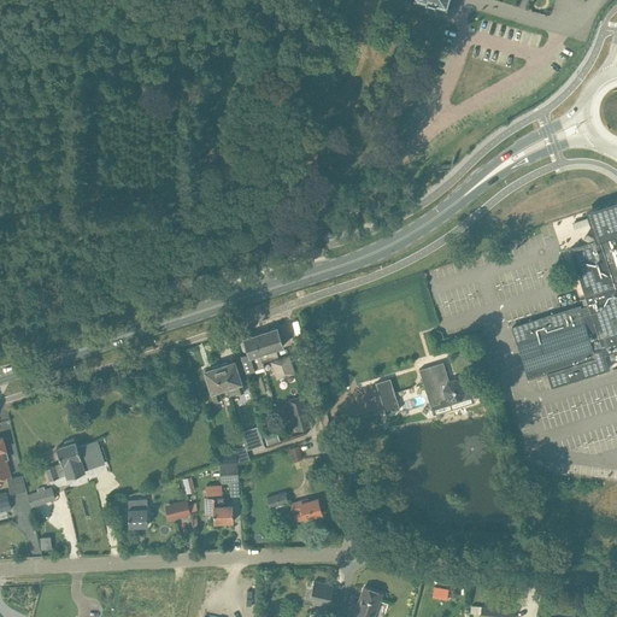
[(580,305),(512,327),(528,378),(548,372),(552,386),(609,369),(605,354),(616,350),(616,200),(597,207),(598,210),(592,211),(591,213),(594,224),(595,230),(598,239),(570,248),(586,297),(589,309),(582,311),(581,304),(580,305)]
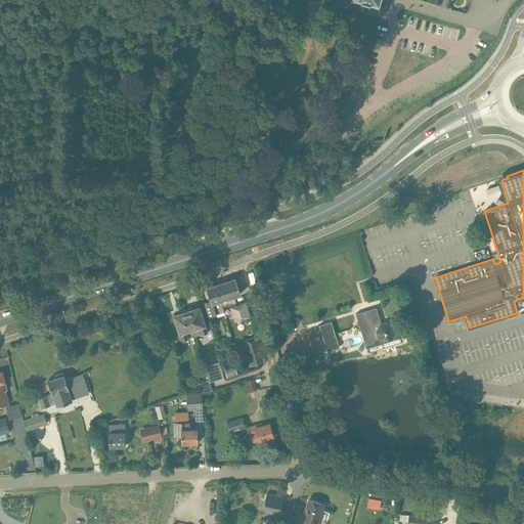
[(219,293),(223,306),(235,302),(233,296),(241,294),(235,277),(216,284),(219,293)]
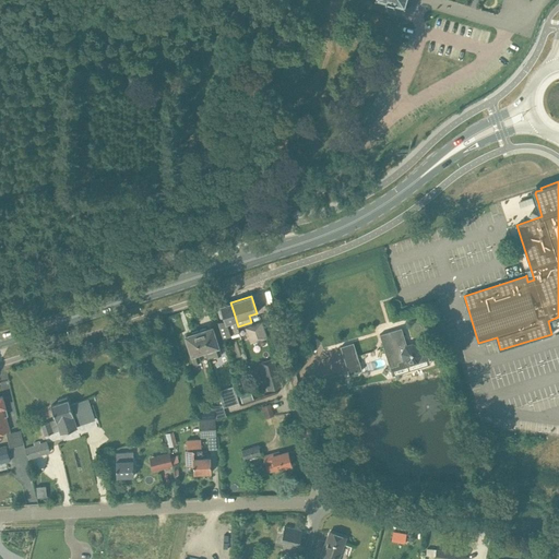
[(239,332),(238,326),(234,312),(230,302),(221,306),(226,320),(218,322),(223,337),(239,332)]
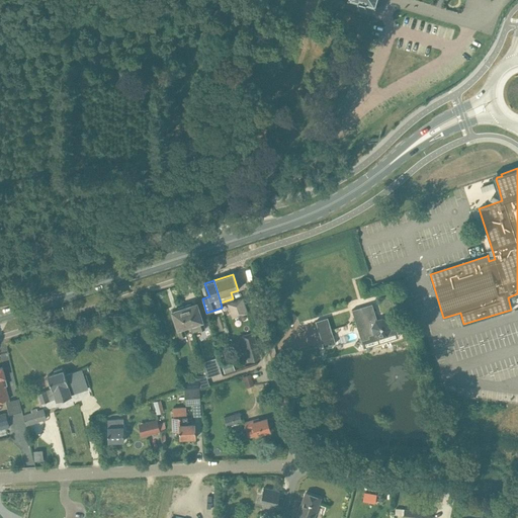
[(248,313),(243,298),(228,304),(233,318),(248,313)]
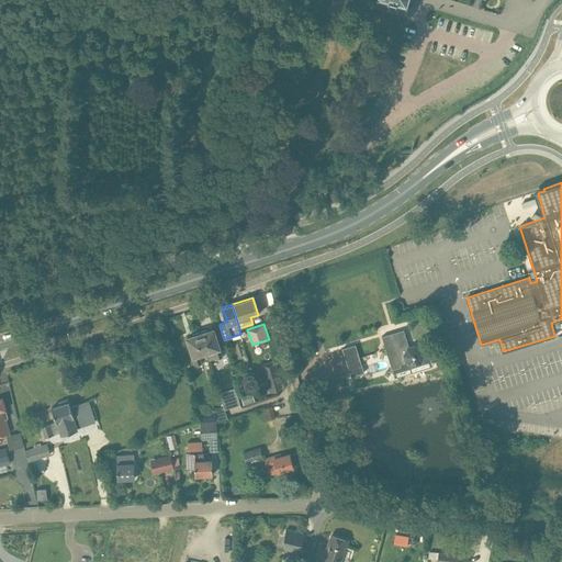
[(208,329),(200,332),(206,352),(214,349),(217,359),(223,357),(213,329),(208,330),(208,329)]
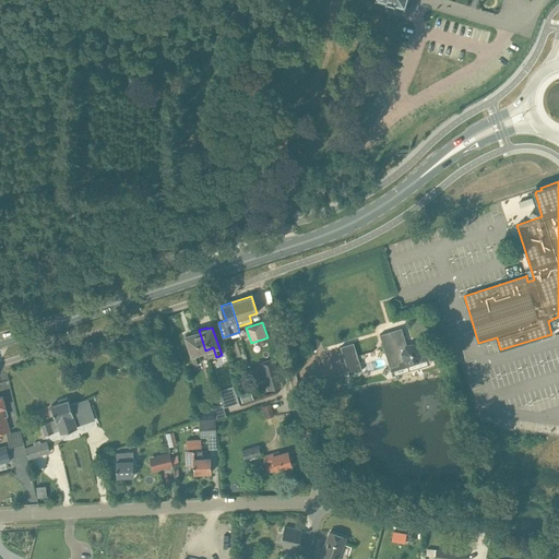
[(402,328),(380,334),(390,367),(399,365),(397,361),(403,360),(411,365),(419,361),(423,355),(420,347),(413,343),(406,344),(402,328)]
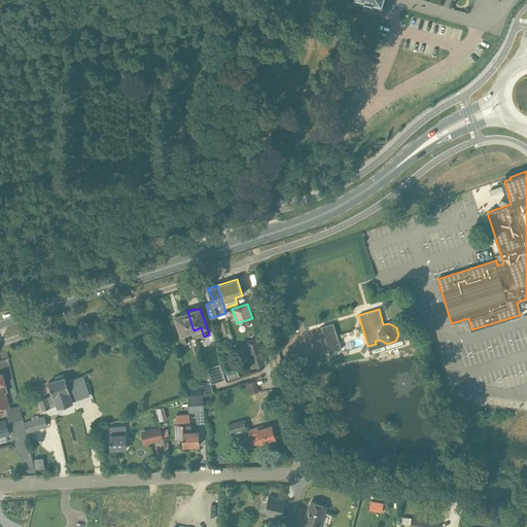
[(186,332),(194,330),(187,311),(181,313),(181,315),(175,316),(184,343),(189,341),(186,332)]
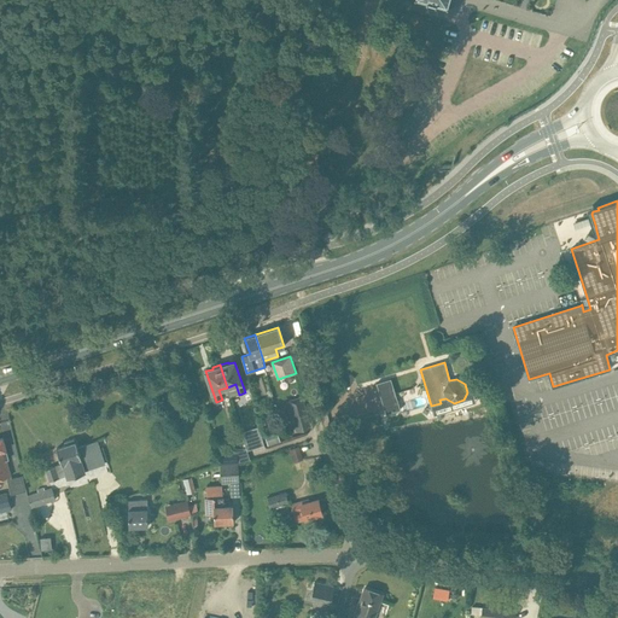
[(391,379),(377,384),(386,414),(401,409),(391,379)]
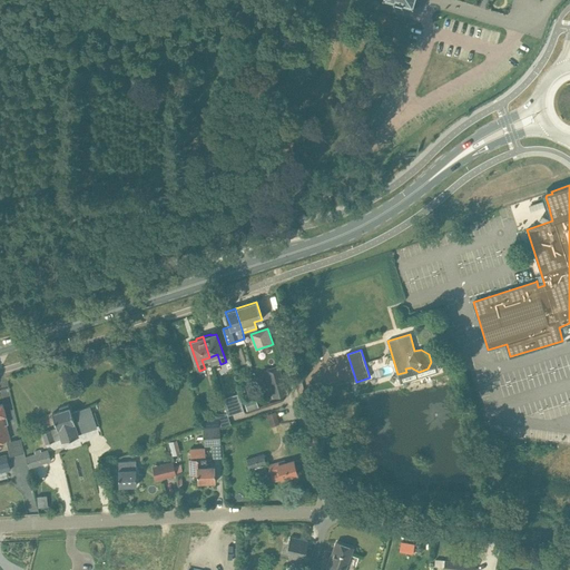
[(99,363),(90,365),(94,379),(102,376),(99,363)]
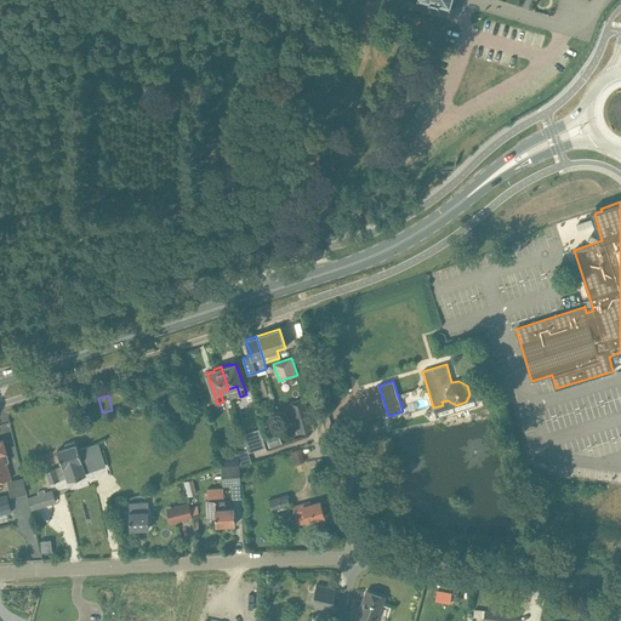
[(312,429),(303,399),(290,403),(298,433),(312,429)]
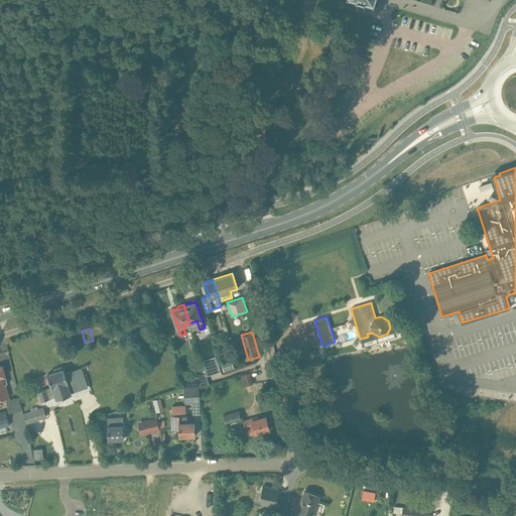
[(202,361),(206,374),(207,376),(221,372),(216,356),(202,361)]
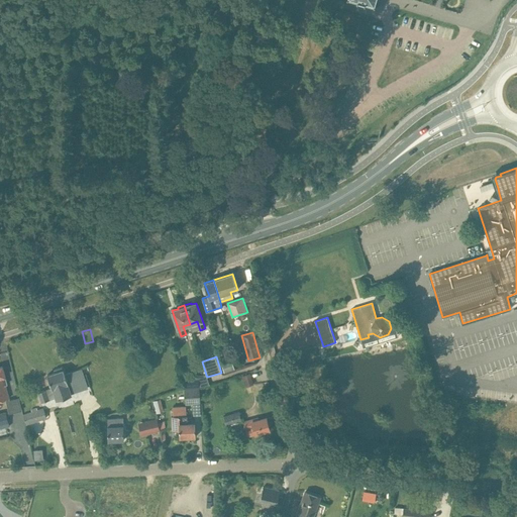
[(232,360),(222,365),(224,373),(235,369),(232,360)]
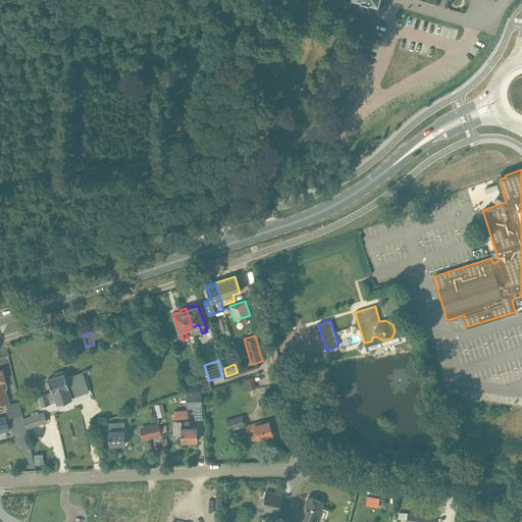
[(0,404),(7,403),(8,402),(5,388),(7,387),(2,370),(0,370),(0,404)]
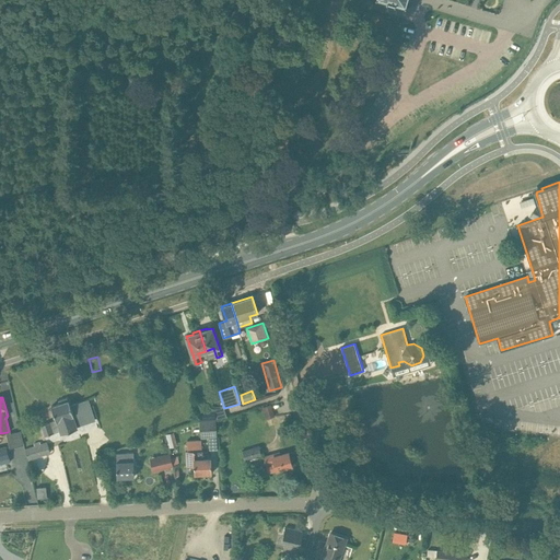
[(89,399),(70,405),(69,400),(51,406),(56,420),(50,422),(49,422),(42,424),(45,435),(77,426),(95,419),(89,399)]
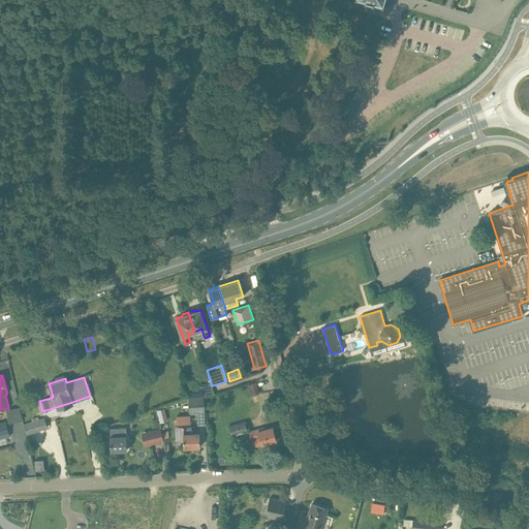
[(249,384),(253,395),(261,392),(257,381),(249,384)]
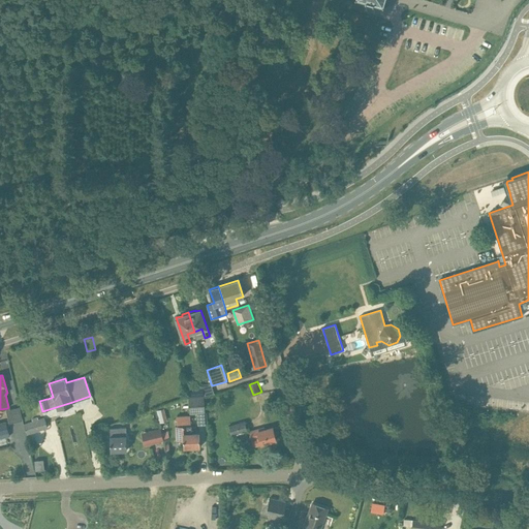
[(203,387),(188,389),(189,399),(204,398),(203,387)]
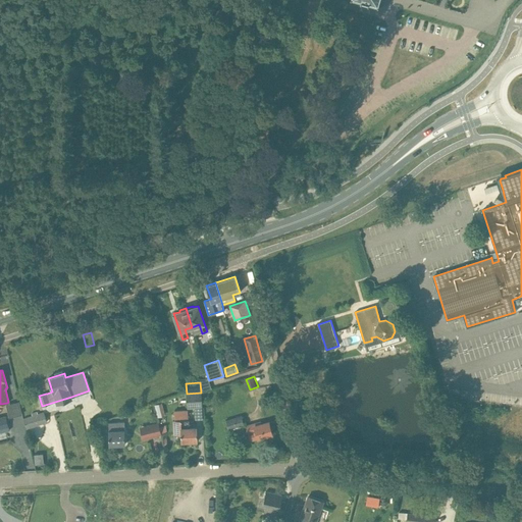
[(201,393),(187,394),(188,409),(202,408),(201,393)]
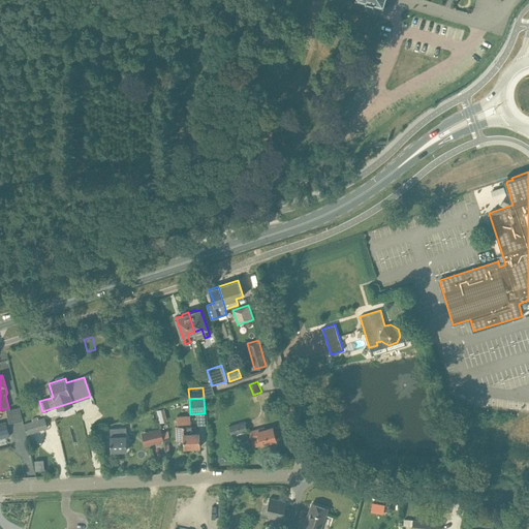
[(159,422),(168,419),(166,407),(157,409),(159,422)]
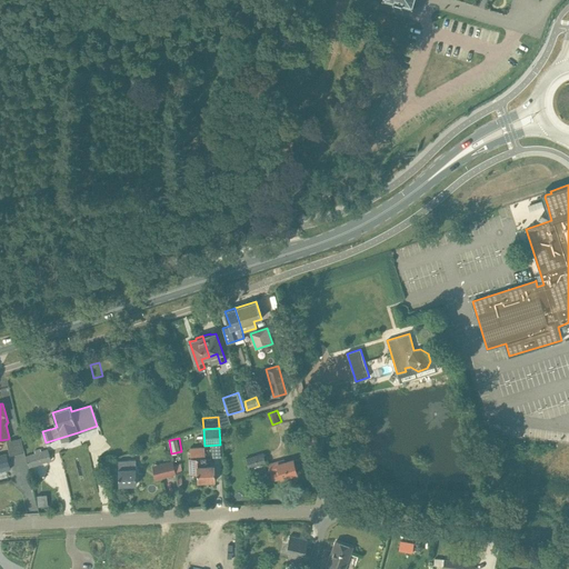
[(207,457),(205,457),(205,447),(190,448),(190,458),(189,458),(189,473),(197,473),(198,481),(216,480),(215,465),(207,466),(207,457)]
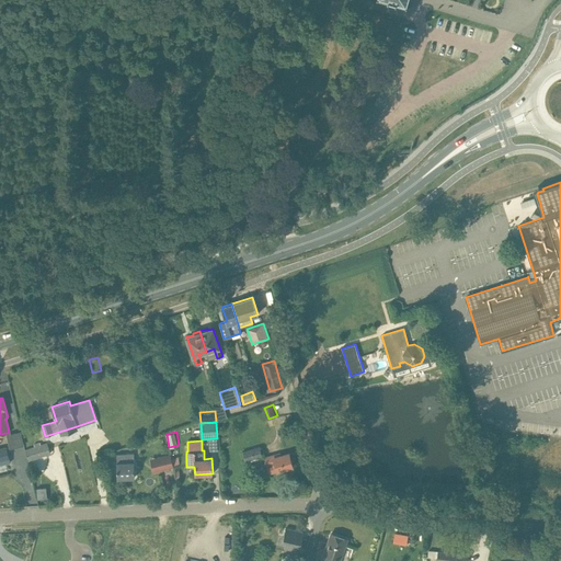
[(50,453),(47,443),(41,445),(39,443),(34,444),(35,447),(25,450),(29,460),(50,453)]
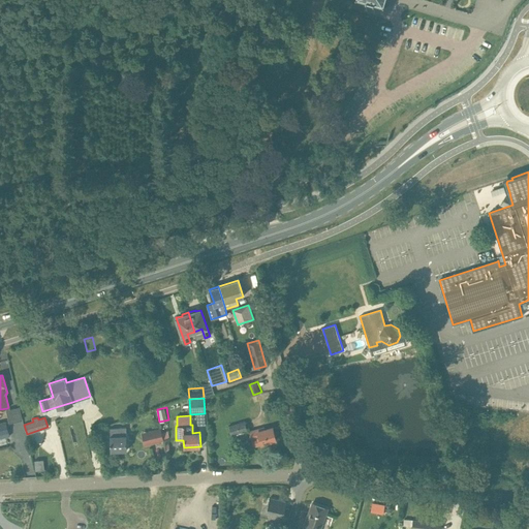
[(11,418),(0,421),(0,432),(4,431),(3,429),(13,426),(11,418)]
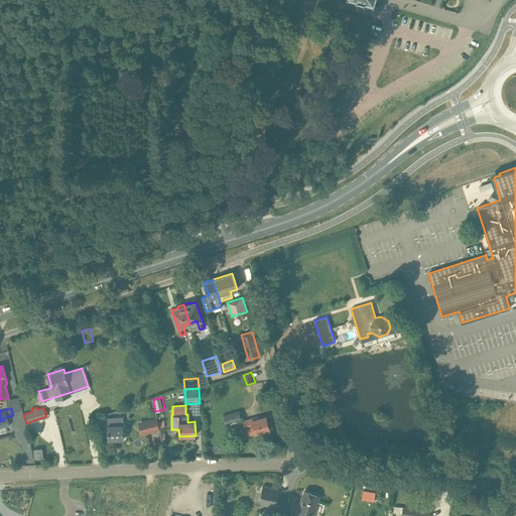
[(239,411),(223,415),(226,424),(241,419),(239,411)]
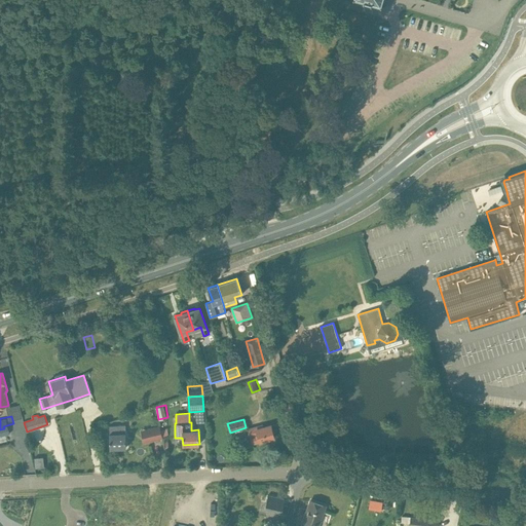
[(126,447),(125,424),(109,425),(110,434),(109,434),(110,448),(116,448),(118,449),(122,449),(123,447),(126,447)]
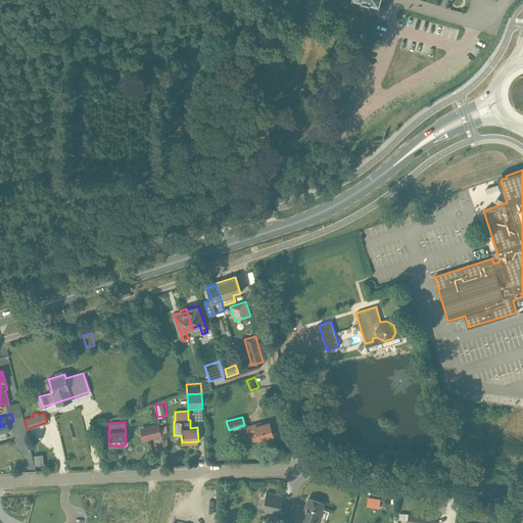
[(273,435),(270,422),(262,425),(260,422),(247,426),(251,441),(273,435)]
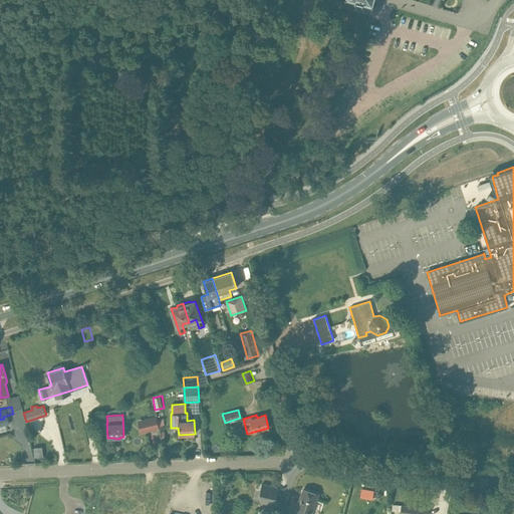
[(157,417),(139,422),(142,433),(159,429),(157,417)]
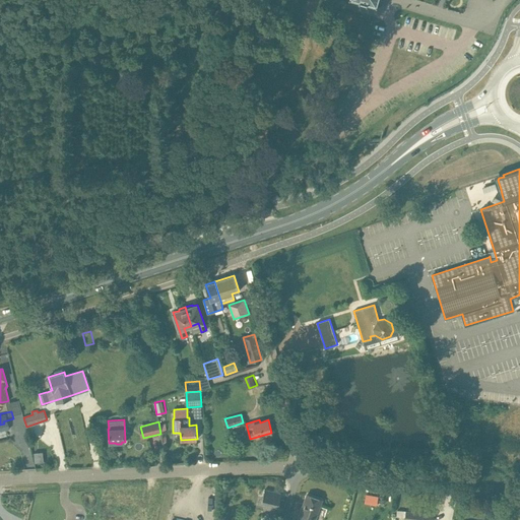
[(35,462),(45,462),(44,452),(35,452),(35,462)]
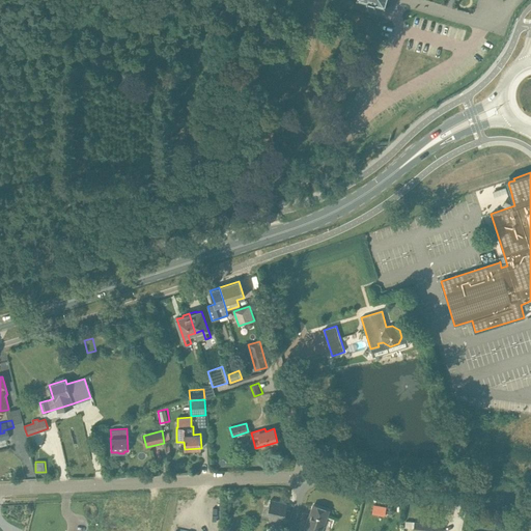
[(271,500),(268,509),(267,514),(273,516),(272,520),(288,523),(291,510),(286,509),(287,503),(271,500)]
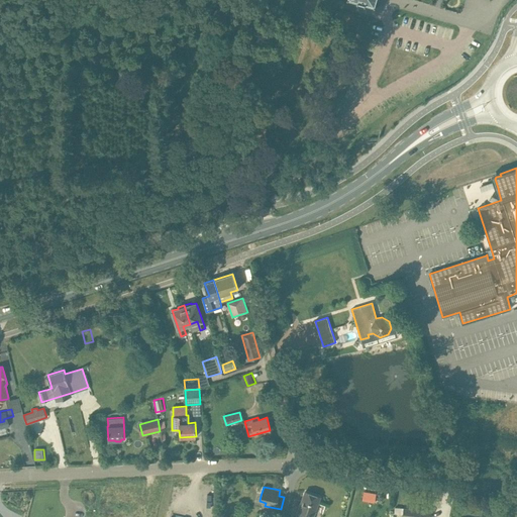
[(305,491),(296,516),(312,516),(320,497),(305,491)]
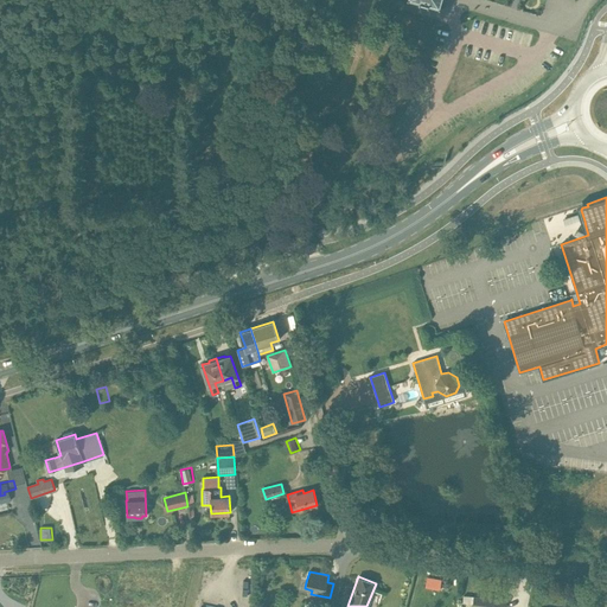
[(427,579),(426,587),(440,589),(441,581),(427,579)]
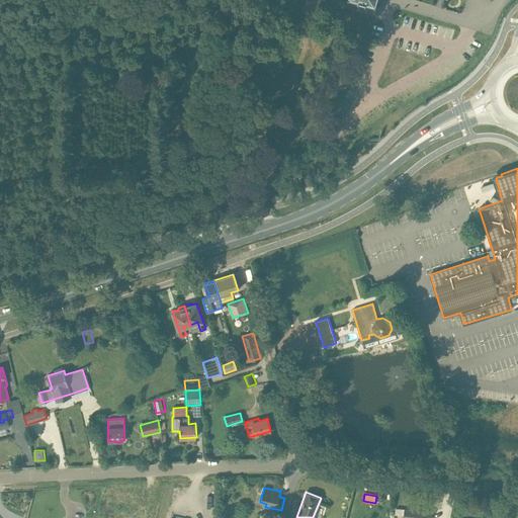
[(405,509),(403,517),(430,517),(431,511),(405,509)]
